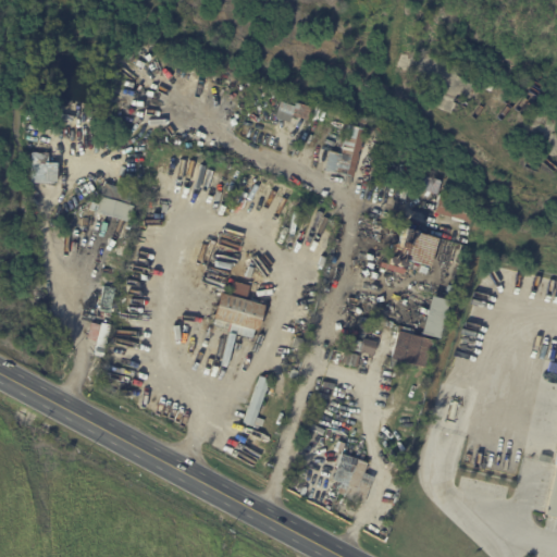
[(295,102),(311,108),(307,121),(291,115),(295,102)]
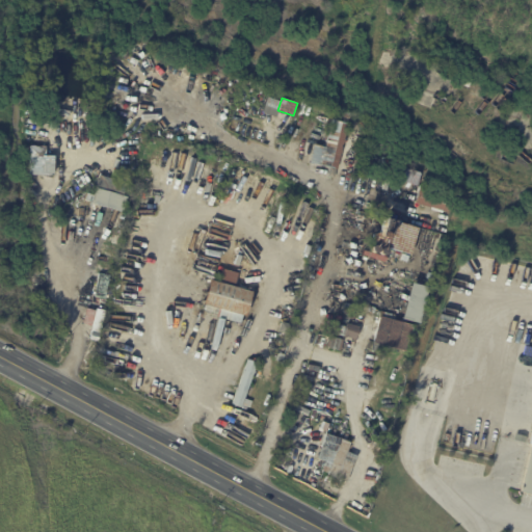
[(350,114),(347,125),(348,125),(337,169),(336,169),(334,179),(327,177),(328,174),(320,171),(321,165),(310,163),(314,144),(325,148),(331,120),(341,123),(344,111),(350,113),(350,114)]
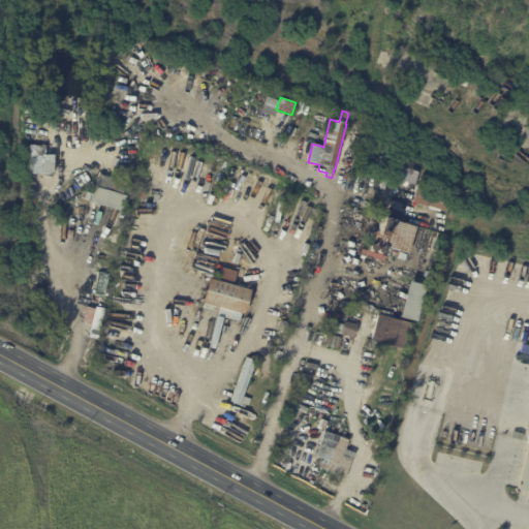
[(414,184),(417,170),(395,166),(393,180),(414,184)]
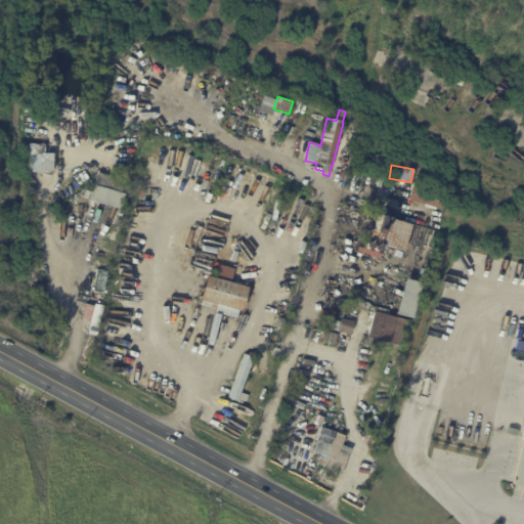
[(444,211),(407,201),(412,184),(448,194),(444,211)]
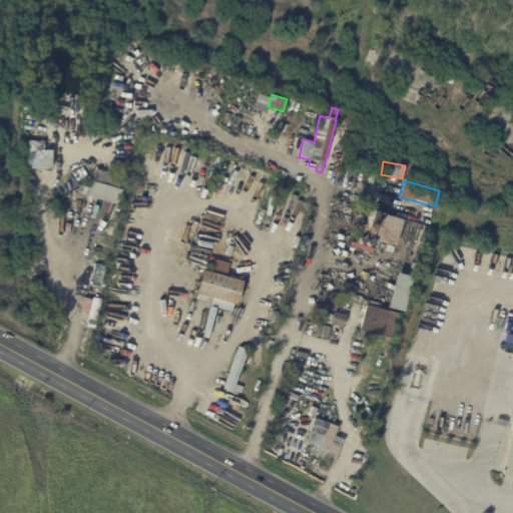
[(119,189),(122,190),(118,205),(87,196),(91,181),(119,189)]
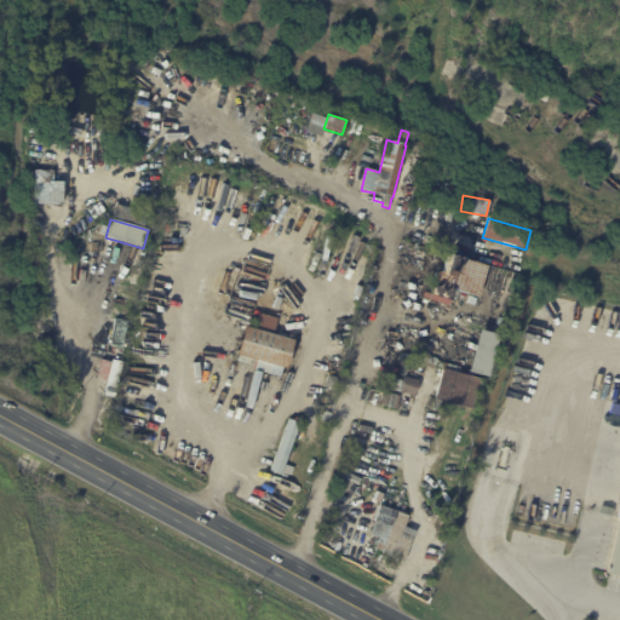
[(487,267),(478,298),(432,285),(436,273),(437,274),(443,270),(448,256),(487,267)]
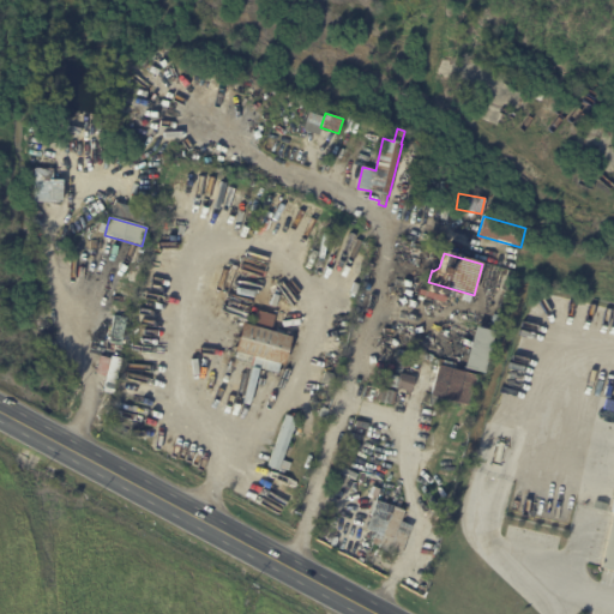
[(276,333),(290,337),(283,366),(281,365),(278,374),(252,367),(254,357),(252,356),(251,362),(235,359),(238,353),(234,351),(242,324),(258,329),(263,311),(276,313),(270,332),(276,333)]
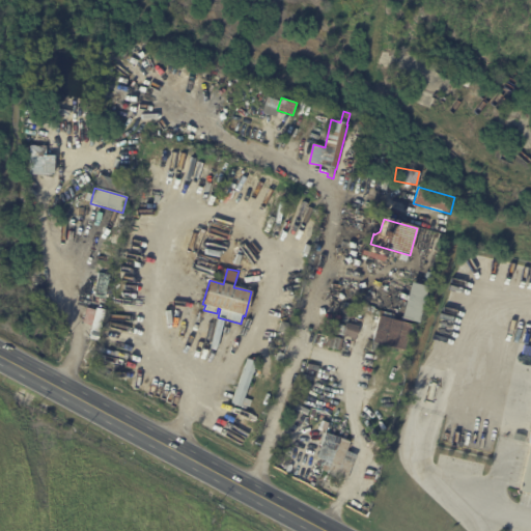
[(104,298),(108,275),(98,273),(92,296),(104,298)]
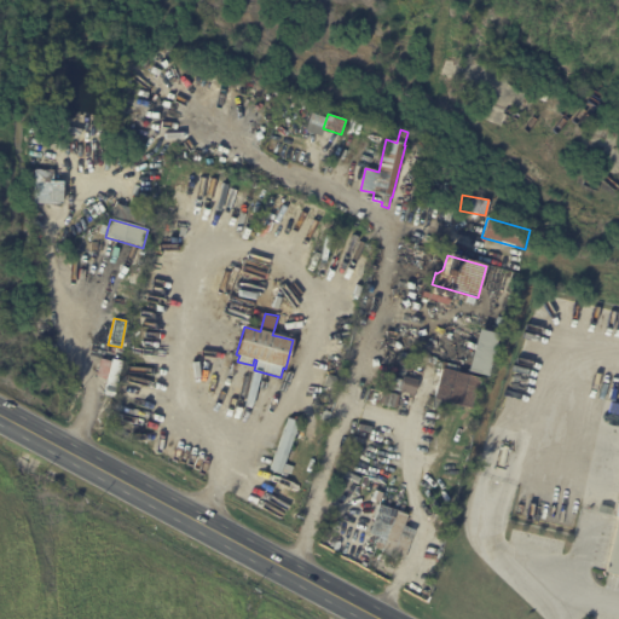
[(504,319),(503,328),(495,327),(497,318),(504,319)]
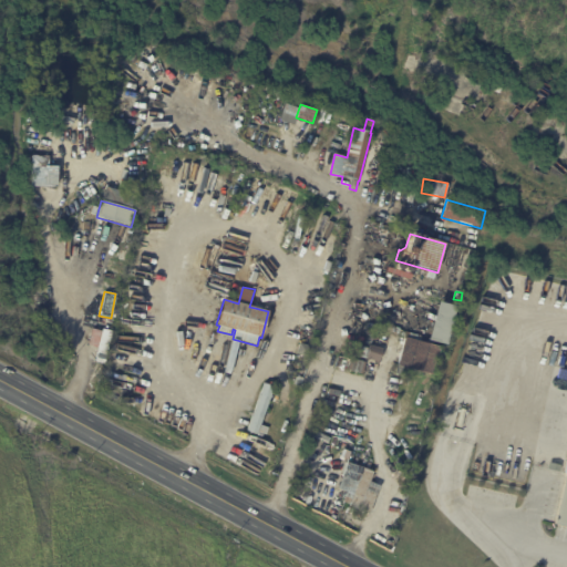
[(456,307),(446,346),(429,341),(439,302),(456,307)]
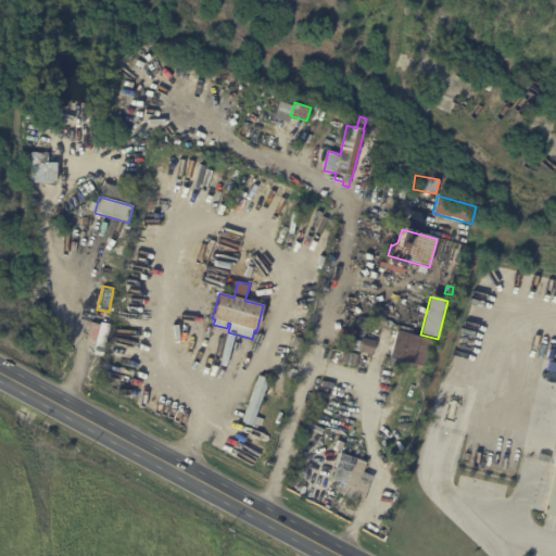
[(396,331),(429,340),(421,367),(394,361),(392,368),(384,367),(394,330),(396,331)]
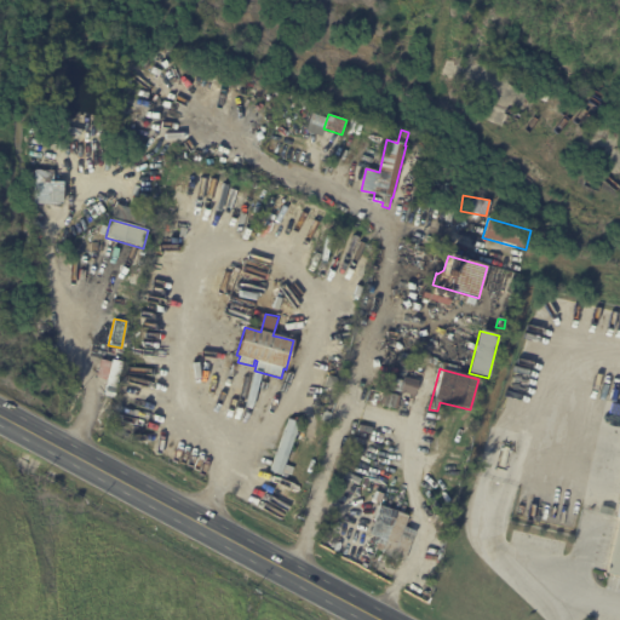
[(411,379),(419,382),(414,397),(400,392),(400,394),(385,390),(389,378),(403,383),(405,378),(411,379)]
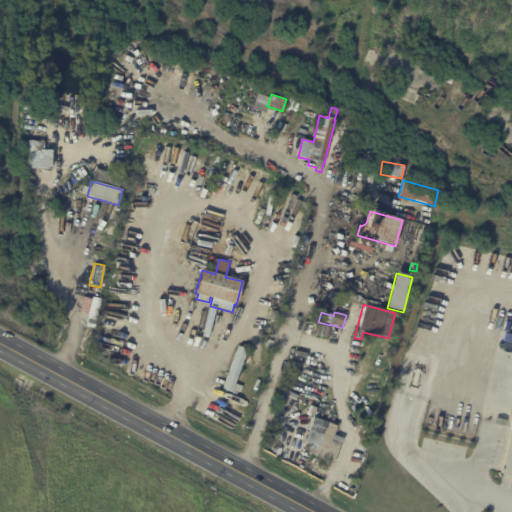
[(329,327),(330,327),(327,338),(314,335),(316,324),(329,327)]
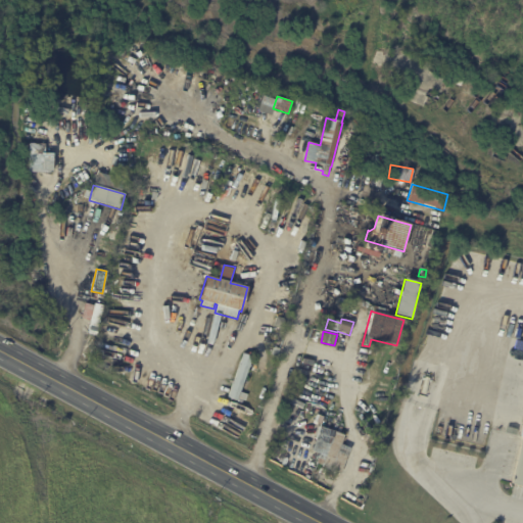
[(280,349),(278,358),(272,355),(274,347),(280,349)]
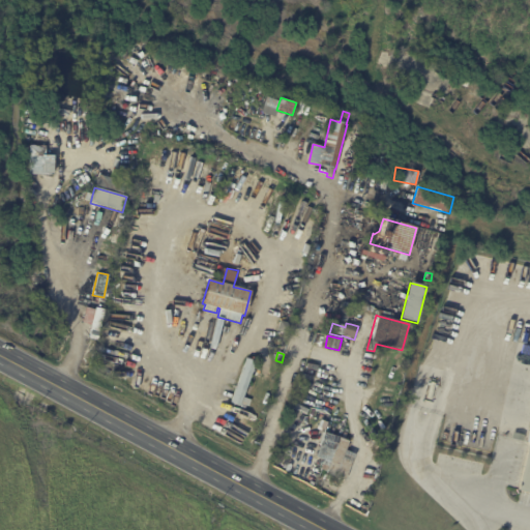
[(256,362),(243,398),(252,401),(249,407),(246,406),(245,409),(232,404),(247,359),(256,362)]
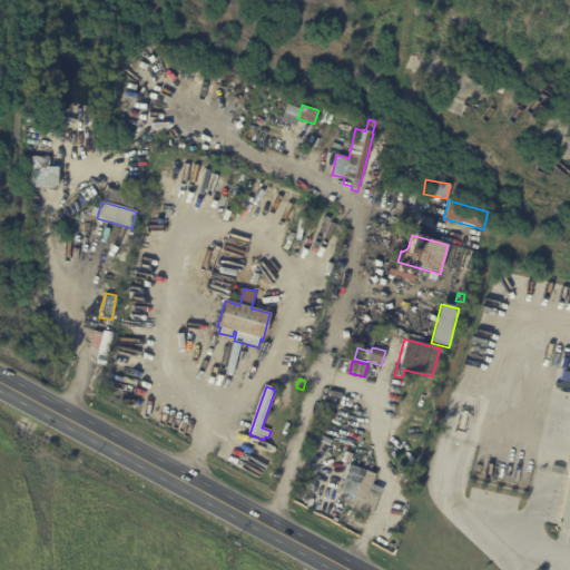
[(564,462),(562,474),(550,472),(553,460),(564,462)]
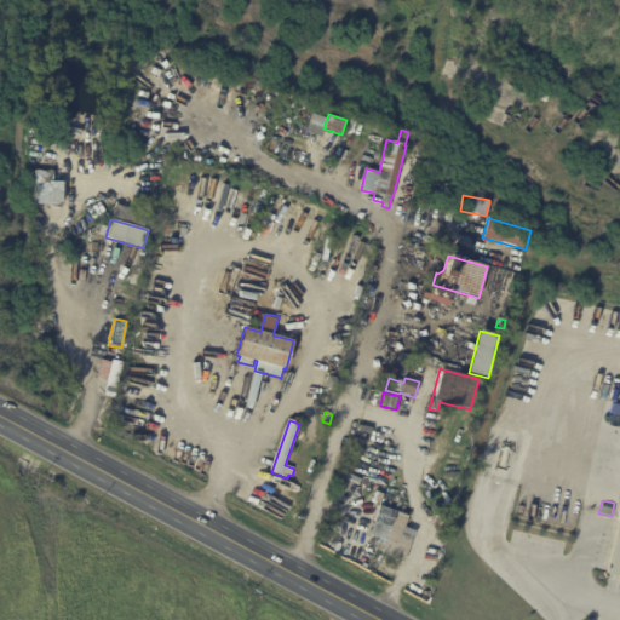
[(395,512),(408,517),(405,528),(415,533),(405,563),(374,552),(379,539),(369,535),(379,506),(395,512)]
